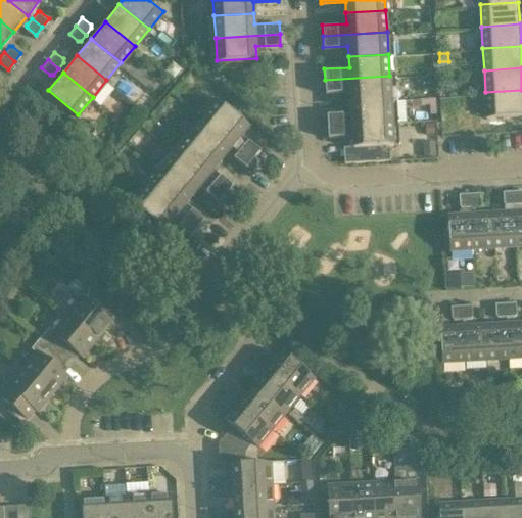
[(351,100),(390,98),(389,76),(325,80),(326,91),(350,90),(351,100)]
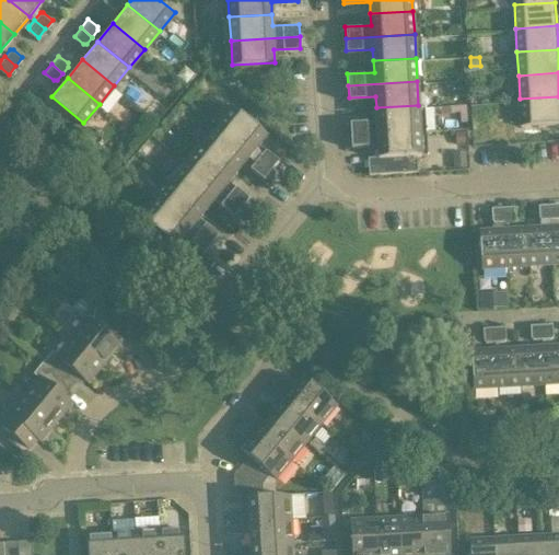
[(558,96),(520,99),(521,124),(558,120),(558,96)]
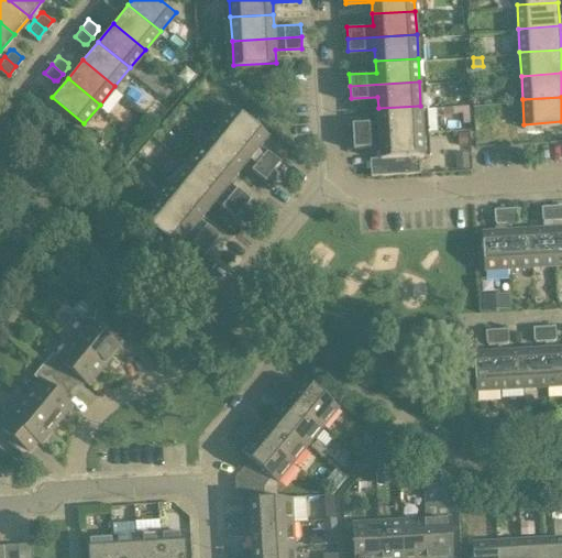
[(353,133),(422,129),(420,106),(378,108),(378,120),(352,121),(353,133)]
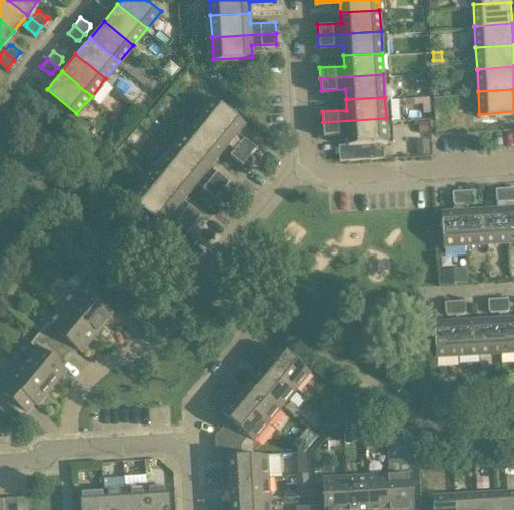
[(214,98),(200,115),(249,155),(257,146),(237,131),(245,122),(214,98)]
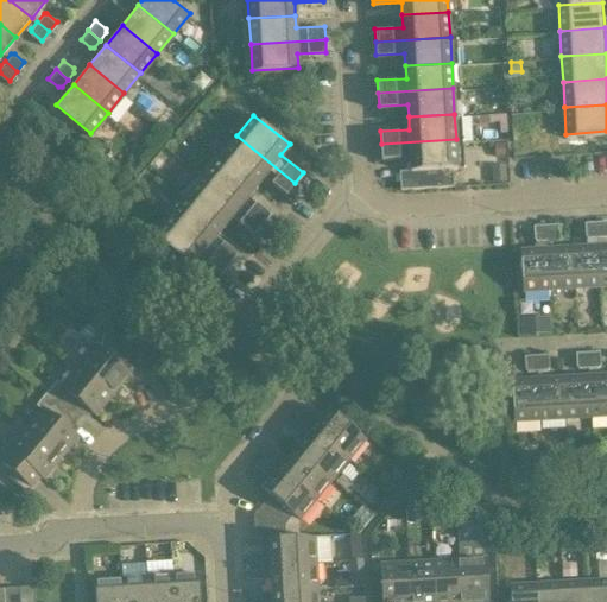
[(221,156),(257,184),(264,175),(286,192),(295,183),(236,135),(221,156)]
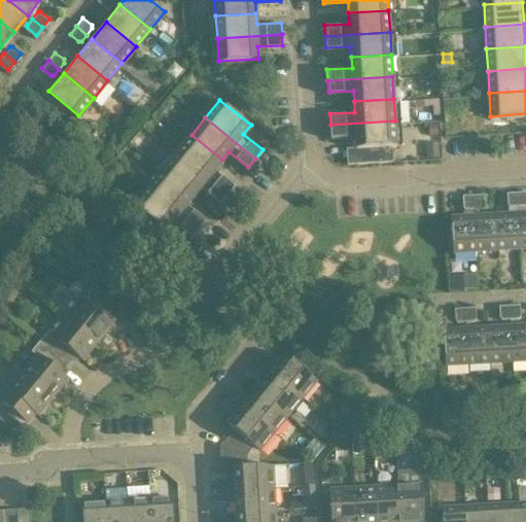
[(395,120),(330,125),(331,136),(355,135),(356,145),(346,146),(348,162),(393,160),(392,144),(396,144),(395,120)]
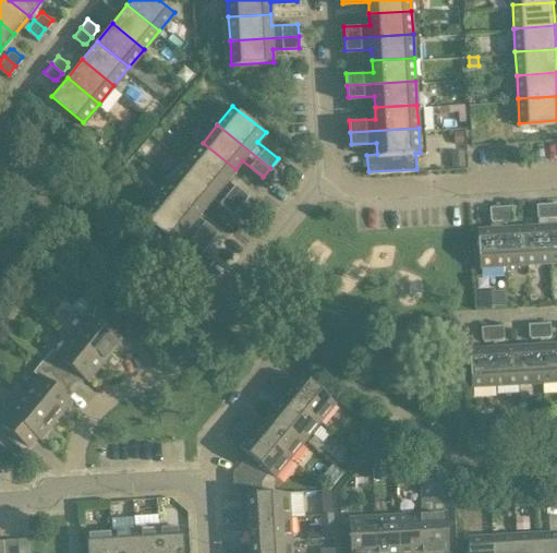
[(455,130),(456,140),(464,140),(463,129),(455,130)]
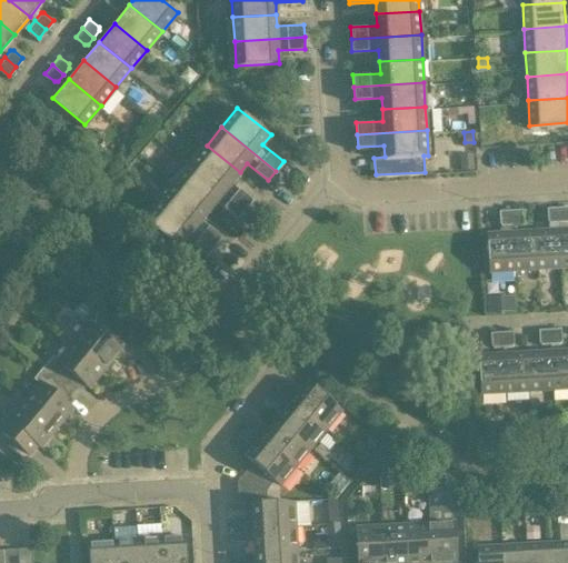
[(207,146),(191,164),(246,208),(253,199),(232,181),(240,172),(207,146)]
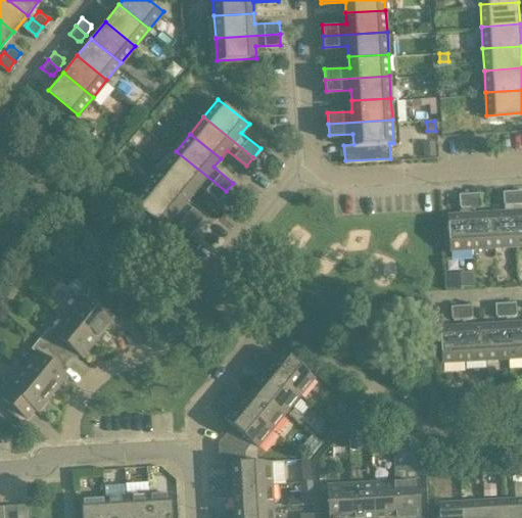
[(435,152),(434,139),(424,139),(425,153),(435,152)]
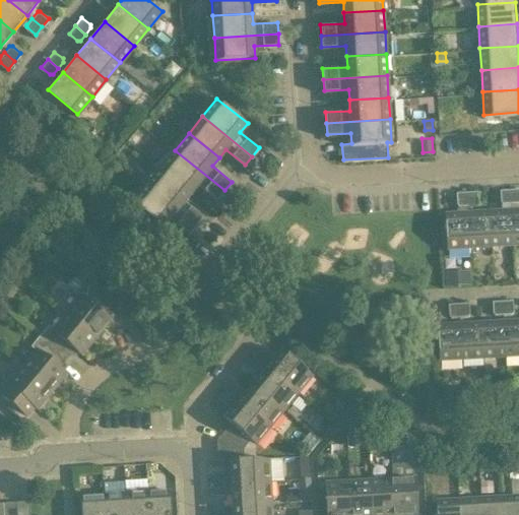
[(160,167),(191,192),(198,183),(217,199),(224,190),(175,150),(160,167)]
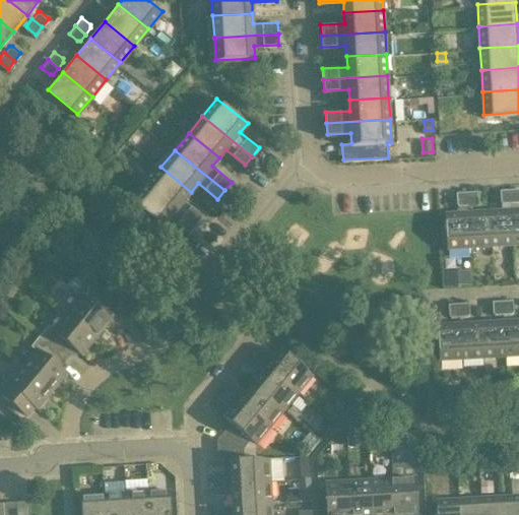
[(160,167),(146,184),(196,224),(203,215),(185,200),(191,192),(160,167)]
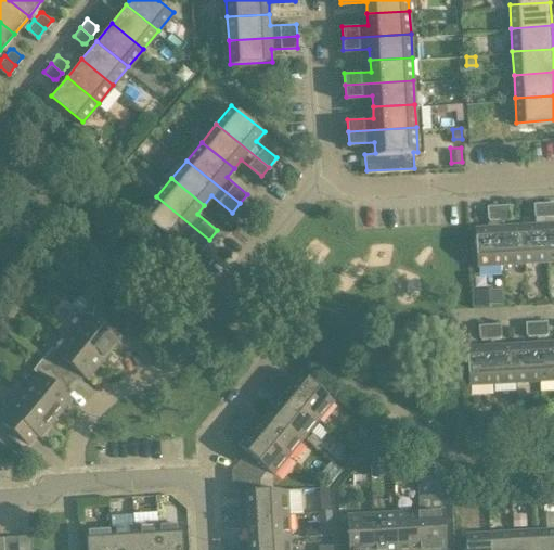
[(209,240),(156,196),(141,215),(174,242),(182,232),(202,248),(209,240)]
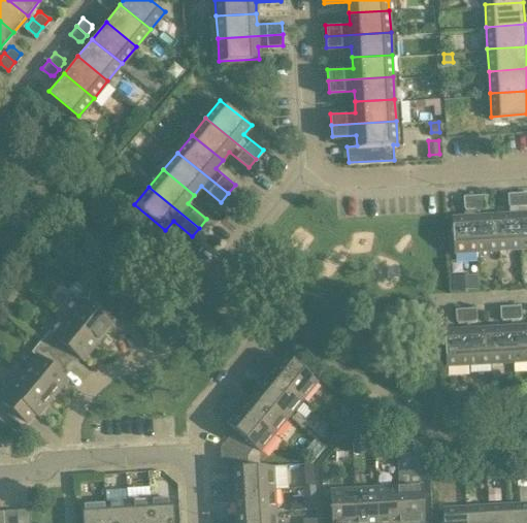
[(519,204),(519,190),(508,191),(508,202),(511,204),(519,204)]
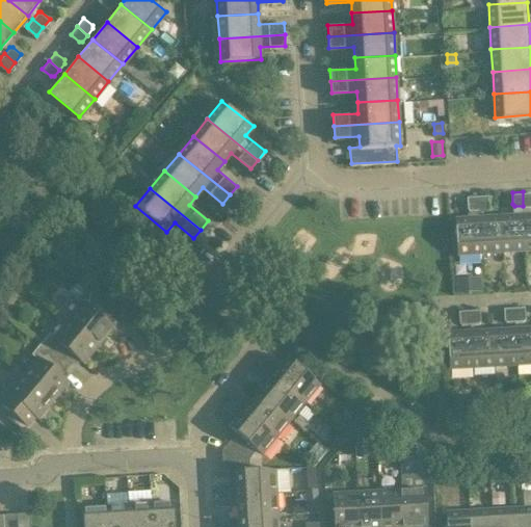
[(488,193),(477,194),(479,208),(487,208),(489,206),(488,193)]
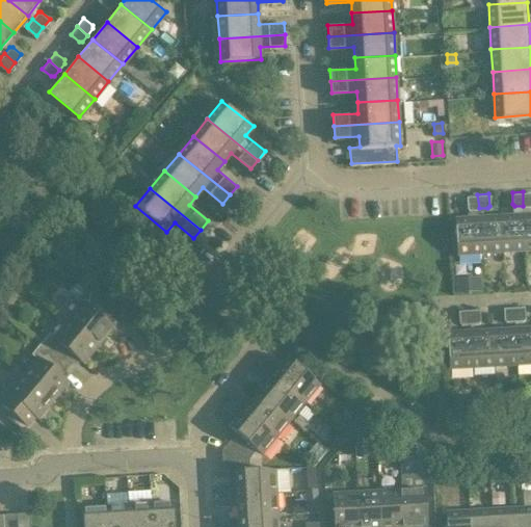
[(470,209),(479,208),(477,194),(467,195),(468,207),(470,209)]
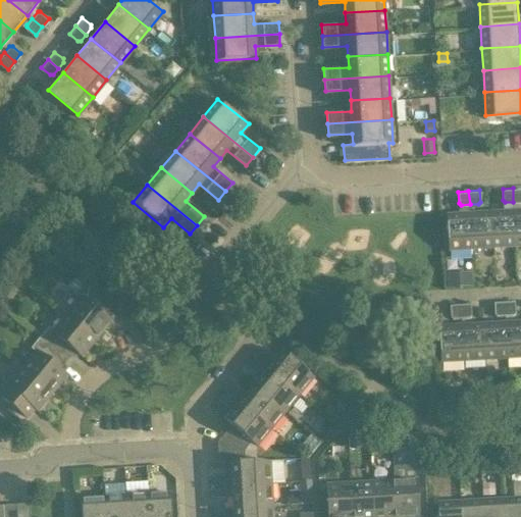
[(491,209),(493,245),(516,243),(514,208),(491,209)]
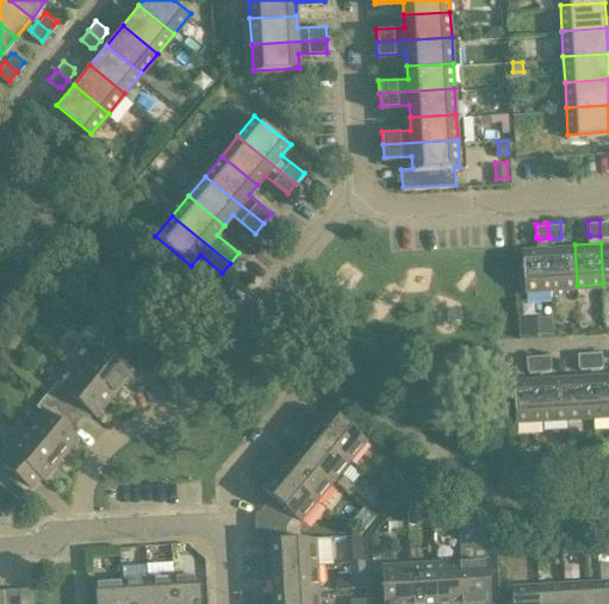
[(550,246),(552,287),(577,286),(575,244),(550,246)]
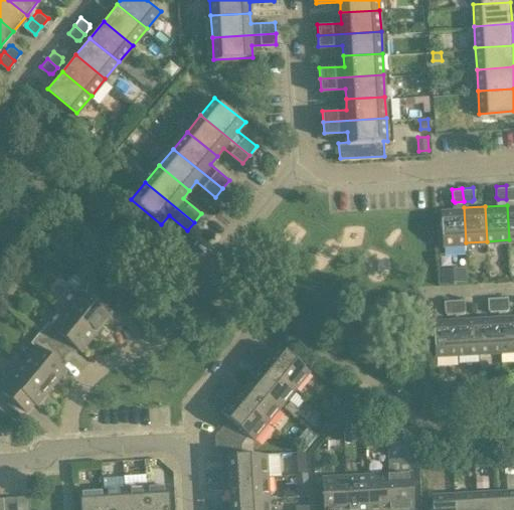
[(466,242),(464,207),(441,209),(443,243),(466,242)]
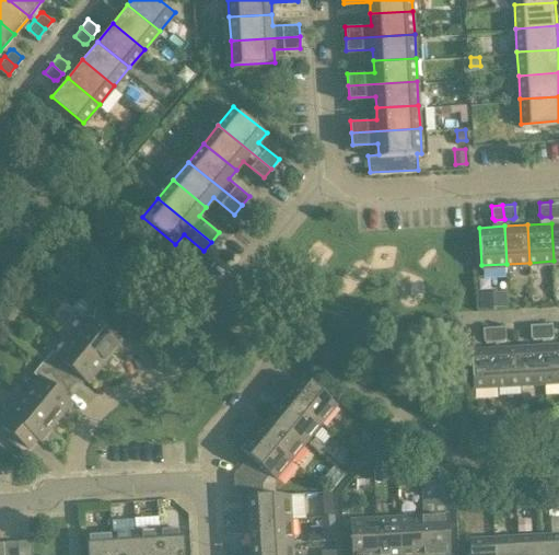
[(37,277),(46,265),(37,257),(28,269),(37,277)]
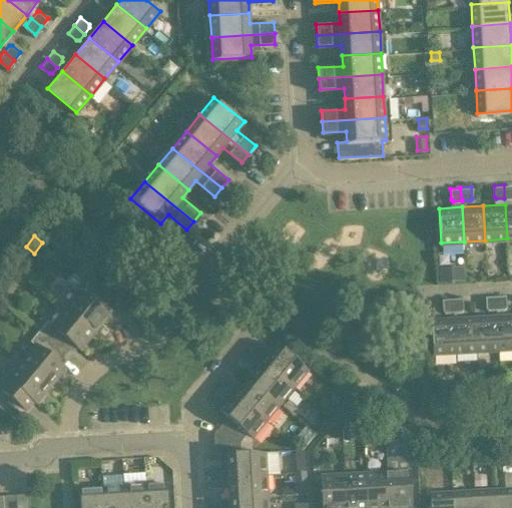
[(465,266),(440,267),(441,281),(466,280),(465,266)]
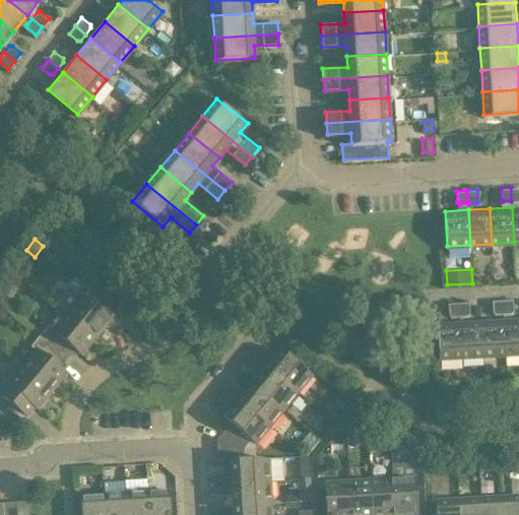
[(67,310),(98,335),(99,335),(98,334),(111,318),(112,319),(113,318),(112,317),(119,309),(120,309),(120,308),(85,279),(76,290),(71,285),(58,302),(67,310)]
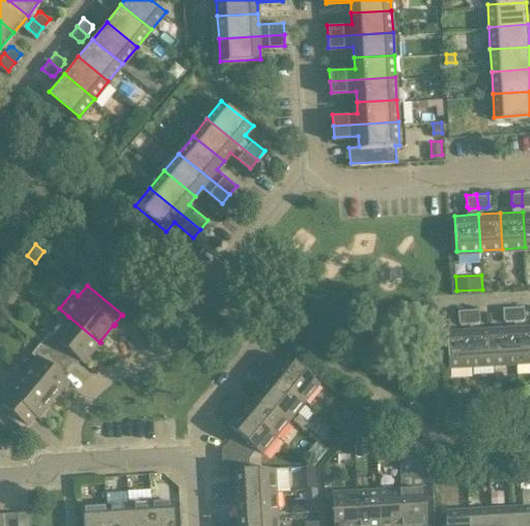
[(513,305),(514,319),(523,319),(525,316),(524,304),(513,305)]
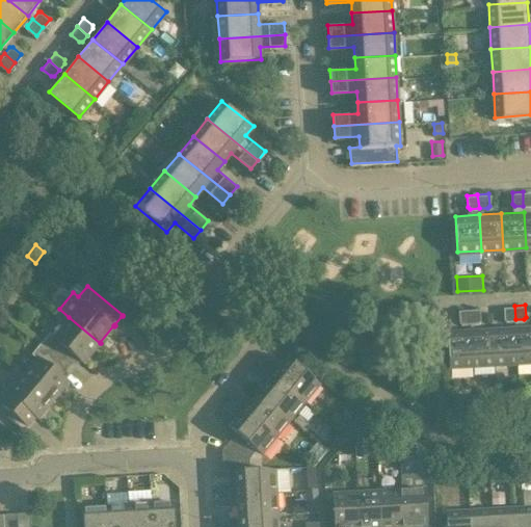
[(515,319),(514,306),(504,307),(504,318),(506,320),(515,319)]
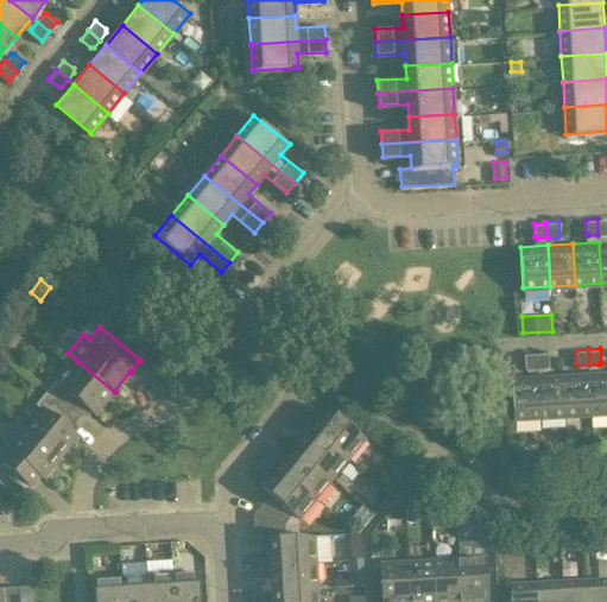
[(538,368),(537,352),(525,353),(525,367),(529,369),(538,368)]
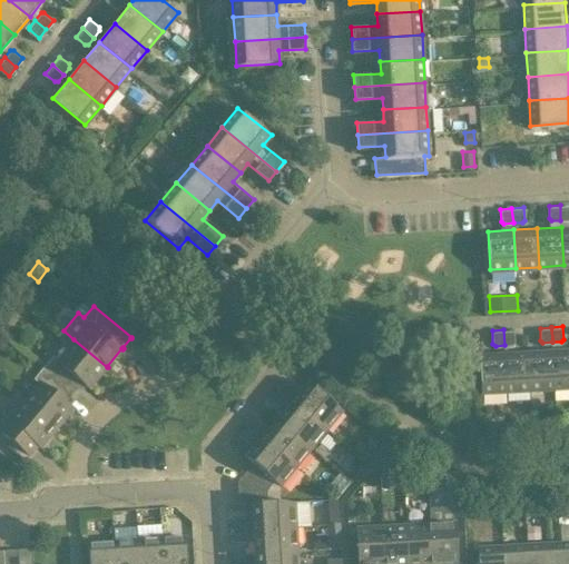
[(503,329),(504,345),(513,345),(514,342),(514,329),(503,329)]
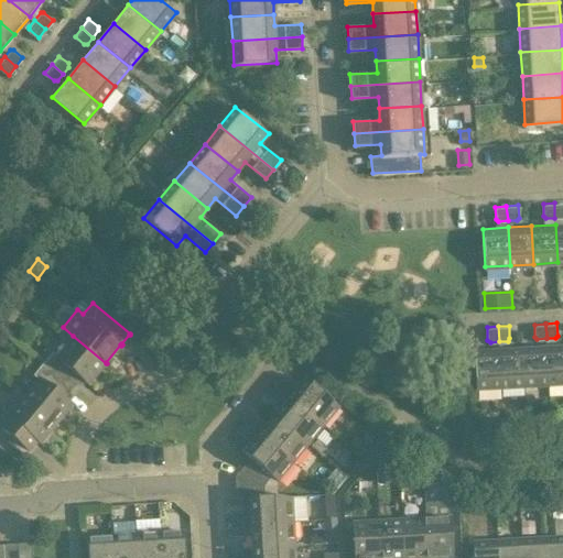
[(106,363),(73,336),(57,353),(53,350),(43,361),(72,384),(79,373),(90,383),(91,382),(90,381),(105,363),(106,364),(106,363)]
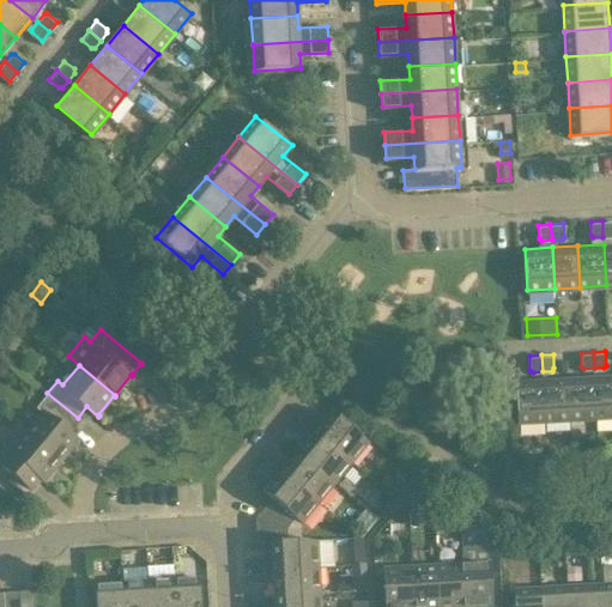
[(611,374),(594,376),(597,417),(611,416),(611,374)]
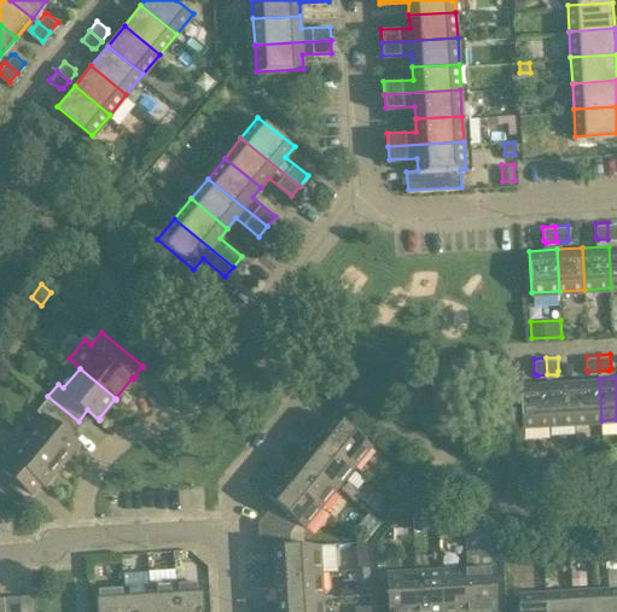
[(572,380),(575,421),(601,420),(599,379),(572,380)]
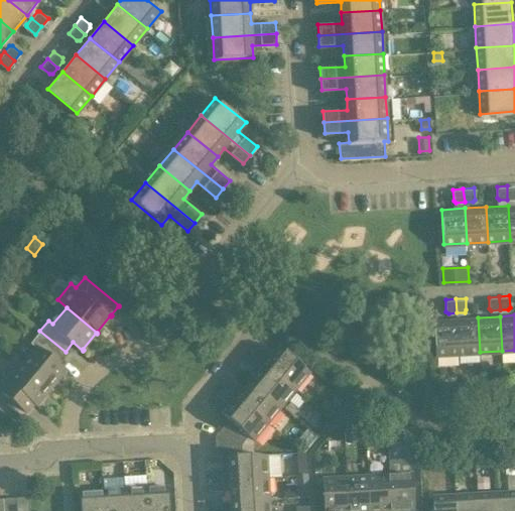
[(457,318),(459,354),(480,352),(478,317),(457,318)]
